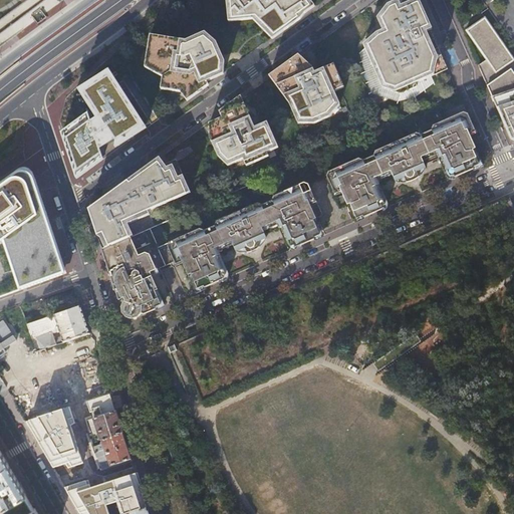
[(258,13),(277,32),(301,14),(300,13),(314,3),(311,0),(233,0),(234,15),(258,13)]
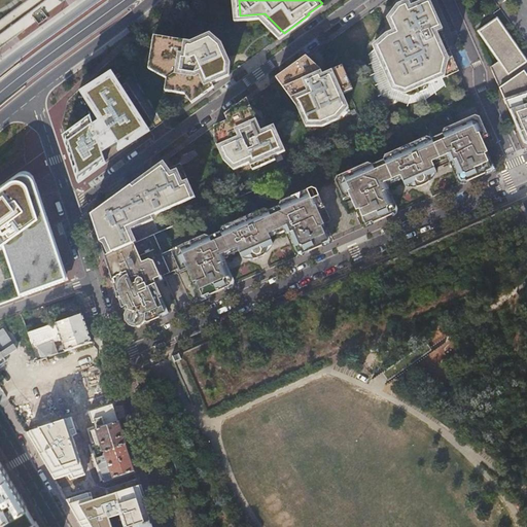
[(430,0),(411,0),(412,2),(407,5),(394,18),(400,32),(383,53),(396,83),(415,93),(427,85),(425,82),(457,67),(430,0)]
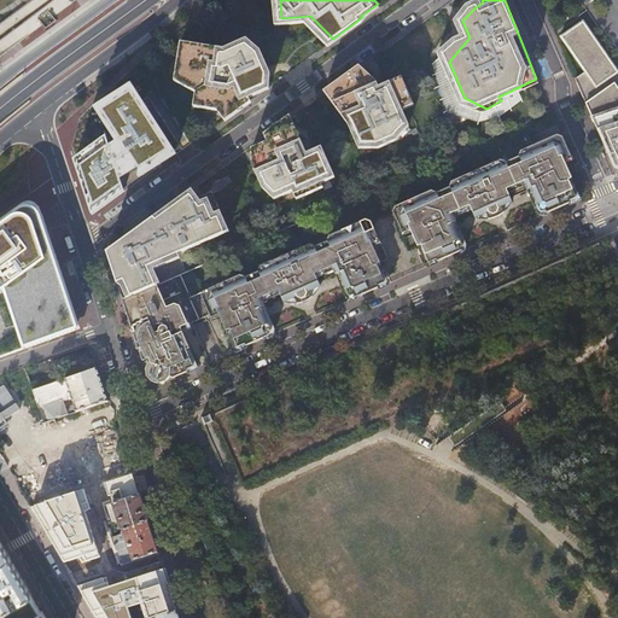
[(617,64),(587,19),(564,35),(588,70),(578,77),(617,165),(617,64)]
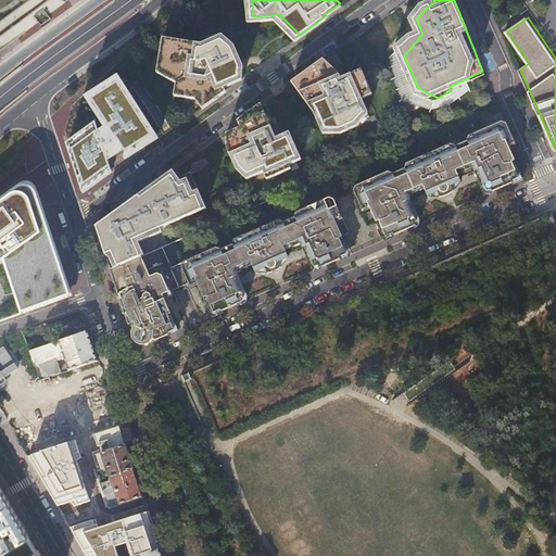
[(205,102),(223,90),(220,84),(241,74),(242,64),(235,49),(223,37),(203,45),(168,39),(163,71),(179,79),(177,91),(199,95),(205,102)]
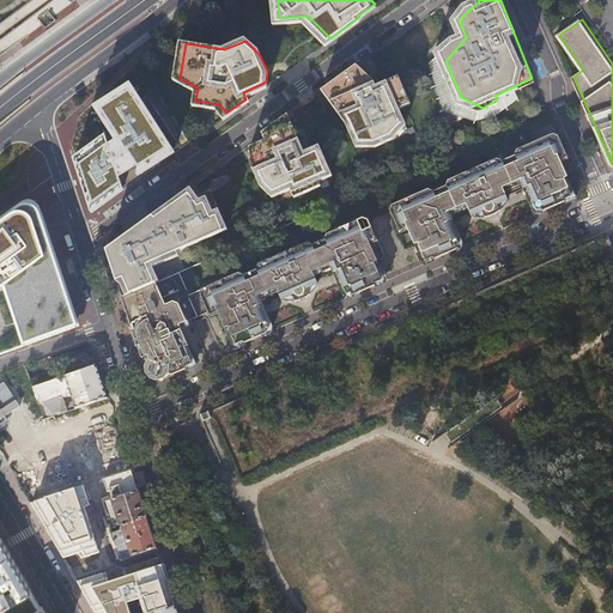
[(358,66),(329,86),(352,117),(363,139),(378,140),(387,137),(404,122),(396,104),(408,99),(400,80),(376,90),(372,80),(358,66)]
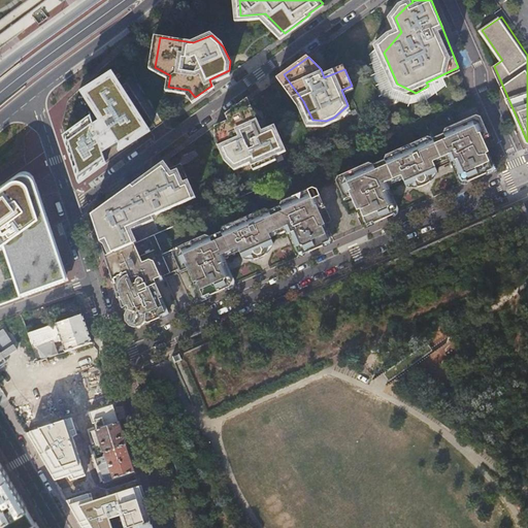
[(112,70),(85,88),(102,117),(66,140),(79,179),(105,162),(102,152),(119,142),(122,147),(151,130),(112,70)]
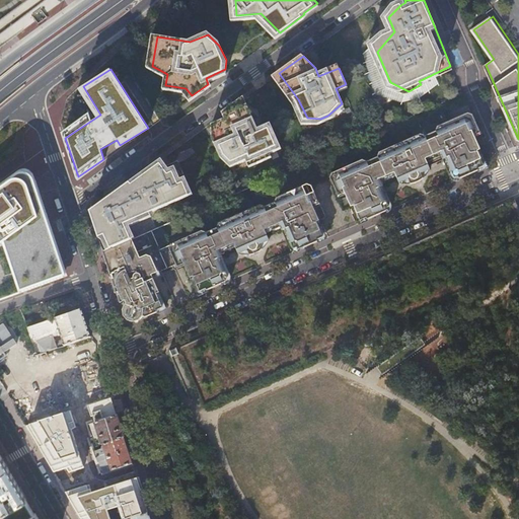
[(250,116),(243,98),(227,110),(231,119),(217,125),(217,135),(225,154),(232,161),(249,154),(252,160),(269,153),(268,150),(278,145),(264,109),(250,116)]
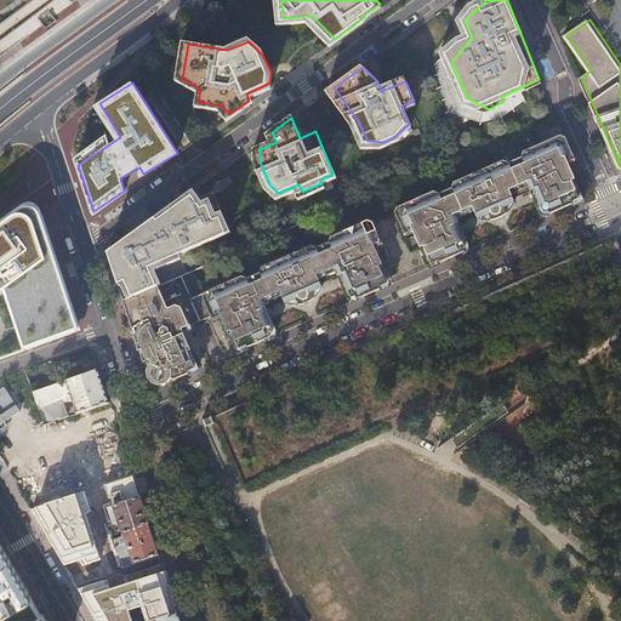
[(535,127),(511,138),(518,153),(541,143),(535,127)]
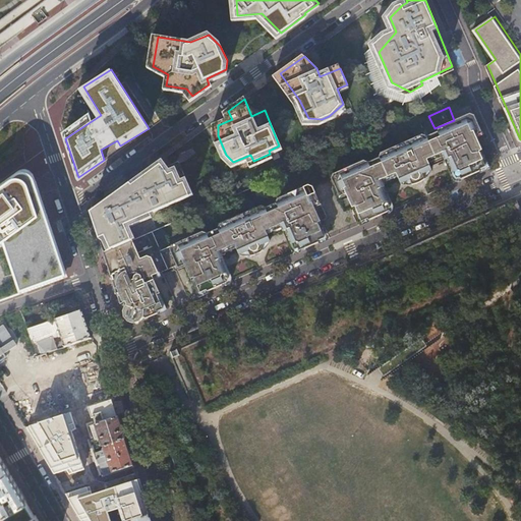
[(435,128),(428,116),(420,119),(426,132),(384,151),(383,157),(370,162),(365,159),(335,172),(333,178),(338,189),(340,193),(346,190),(348,194),(354,208),(356,207),(363,221),(369,219),(370,221),(390,212),(389,210),(393,208),(384,188),(388,187),(387,183),(385,179),(392,176),(399,173),(401,177),(404,184),(412,180),(415,184),(417,184),(422,182),(427,179),(426,174),(435,170),(432,165),(430,160),(438,157),(445,153),(447,158),(448,161),(451,160),(460,179),(463,177),(464,180),(484,171),(483,169),(489,166),(483,152),(486,151),(480,136),(478,131),(485,129),(483,125),(478,113),(474,111),(454,120),(435,128)]
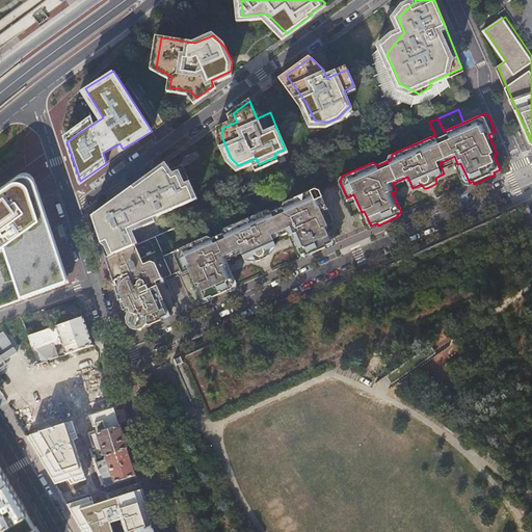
[(495,127),(494,128),(496,132),(488,134),(490,139),(499,136),(495,127)]
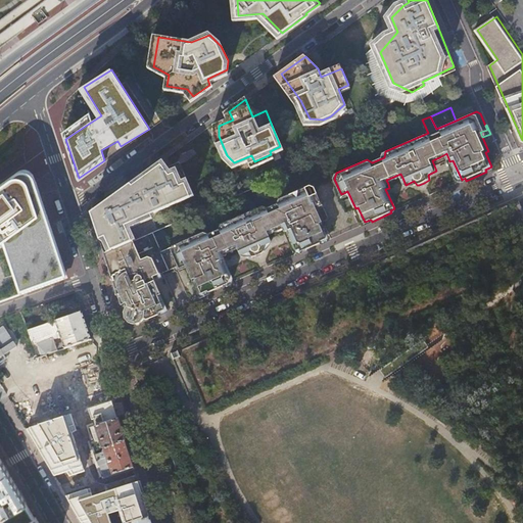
[(494,165),(488,151),(485,152),(491,167),(494,165)]
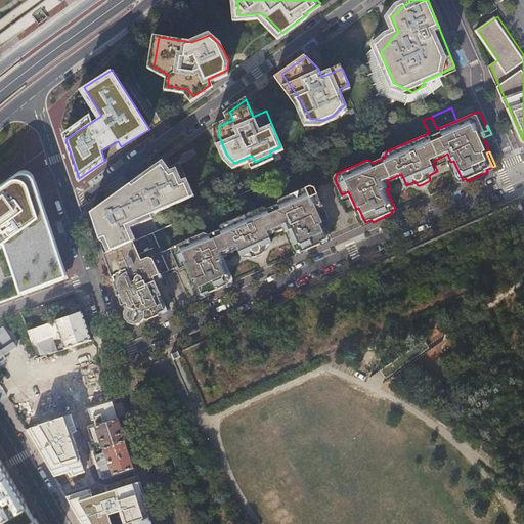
[(103,253),(130,241),(124,225),(190,197),(177,167),(170,170),(163,160),(148,170),(89,212),(91,216),(97,236),(103,253)]
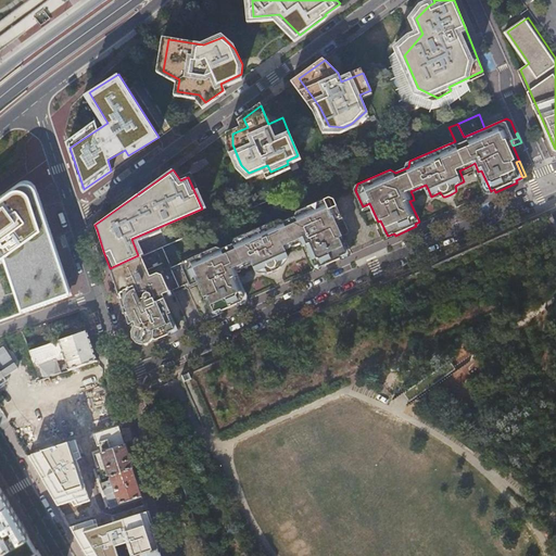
[(478,172),(488,192),(491,191),(481,171),(478,172)]
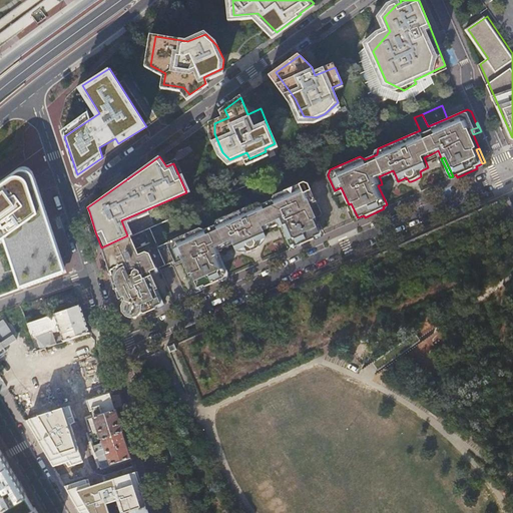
[(485,162),(482,163),(476,166),(477,168),(478,171),(487,167),(485,162)]
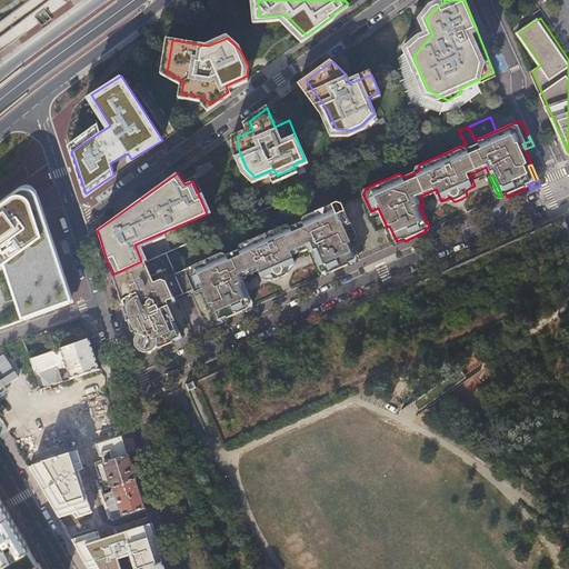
[(472,191),(475,186),(466,190),(467,196),(470,193),(472,191)]
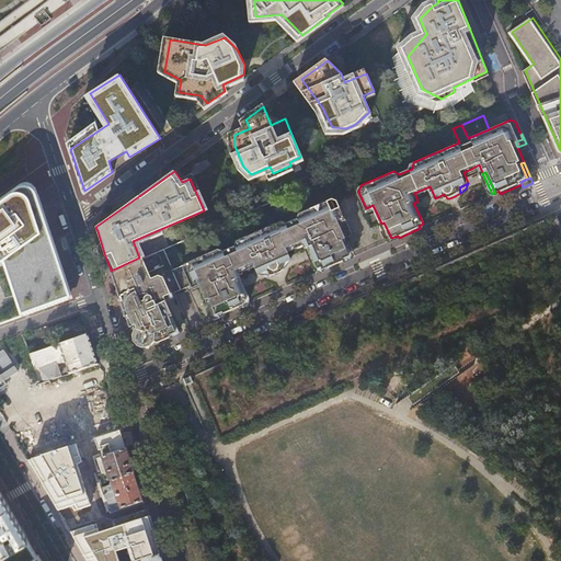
[(0,323),(68,299),(54,255),(58,254),(37,193),(36,191),(34,189),(32,186),(30,185),(27,185),(24,184),(21,185),(18,186),(0,199),(0,323)]
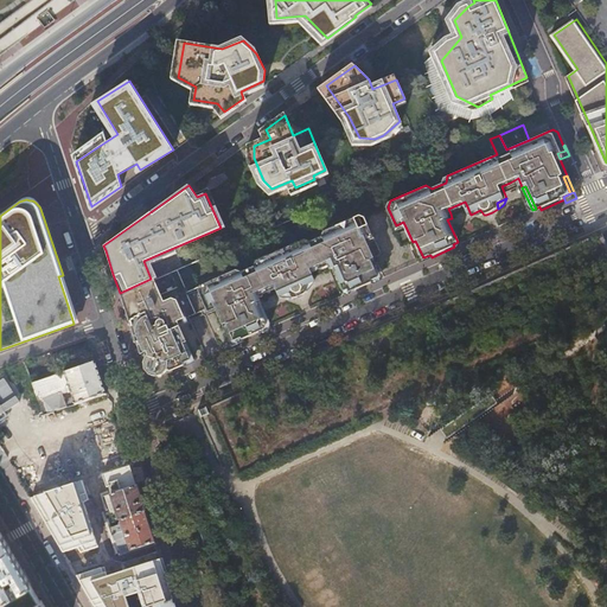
[(144,362),(144,366),(144,368),(146,371),(147,372),(149,375),(152,376),(153,376),(158,376),(161,375),(163,374),(165,370),(168,372),(171,371),(185,365),(184,363),(189,360),(181,344),(185,342),(179,327),(177,321),(185,318),(204,310),(211,306),(215,312),(221,326),(225,325),(232,340),(240,338),(241,340),(257,332),(261,331),(263,330),(262,327),(267,325),(256,302),(260,300),(259,298),(257,293),(266,288),(274,285),(275,289),(279,298),(289,293),(292,298),(299,296),(304,295),(307,293),(305,287),(315,281),(313,274),(311,269),(319,266),(327,261),(328,266),(331,270),(333,268),(344,291),(349,289),(350,293),(351,292),(356,291),(372,282),(371,281),(378,276),(371,260),(375,259),(369,243),(366,238),(374,235),(371,231),(365,216),(360,213),(326,230),(324,235),(311,241),(306,238),(257,260),(256,266),(243,270),(237,268),(191,288),(180,266),(151,279),(120,293),(142,360),(144,362)]
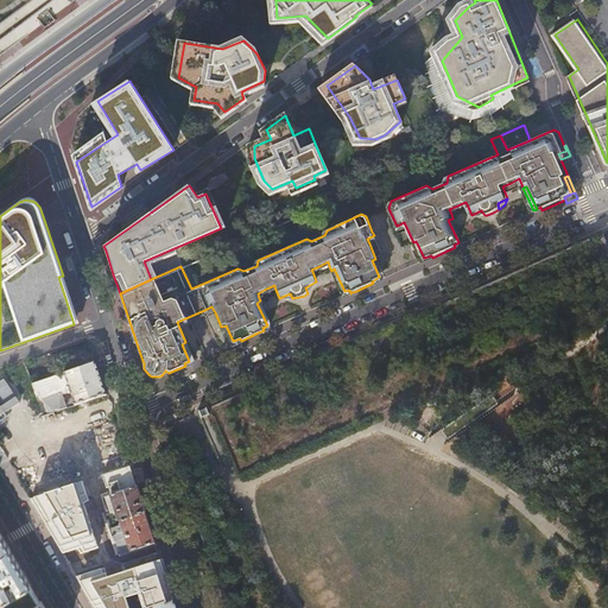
[(463,241),(453,219),(448,220),(458,242),(463,241)]
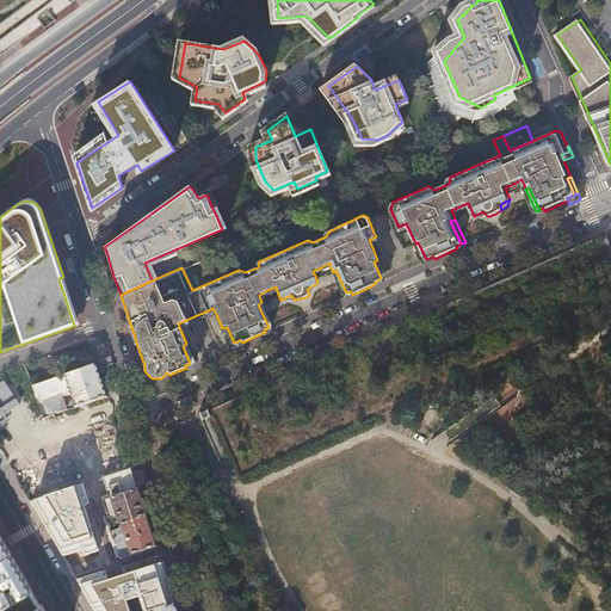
[(399,227),(396,222),(395,223),(400,233),(408,228),(406,223),(399,227)]
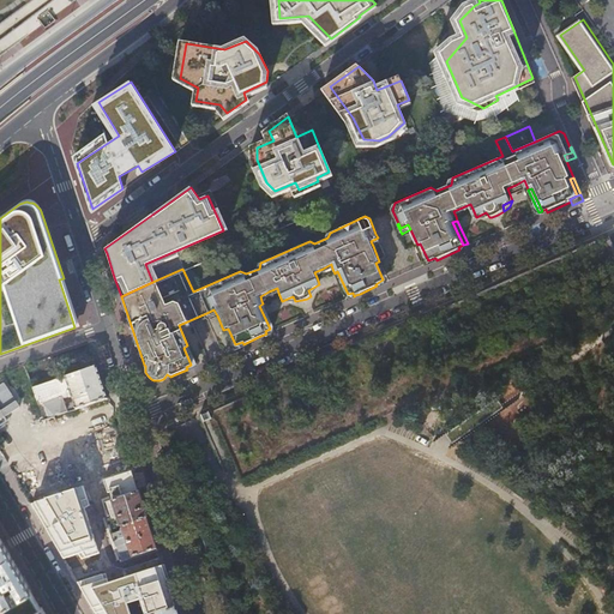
[(378,233),(375,234),(378,238),(371,241),(373,246),(381,242),(378,233)]
